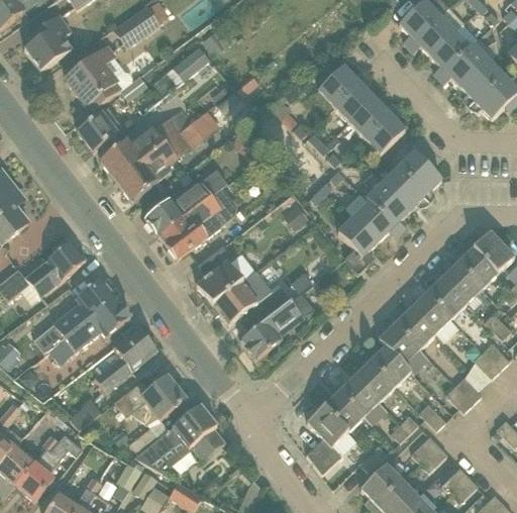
[(2,0),(0,2),(0,30),(25,13),(21,8),(31,0),(2,0)]
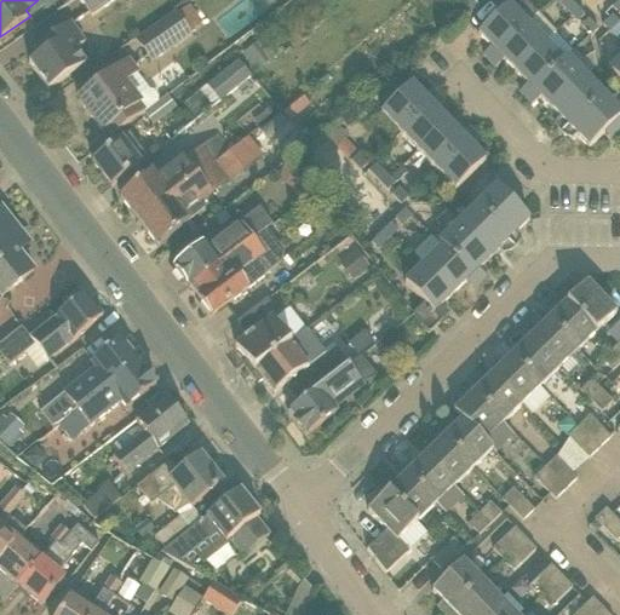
[(82,0),(92,13),(110,0),(82,0)]
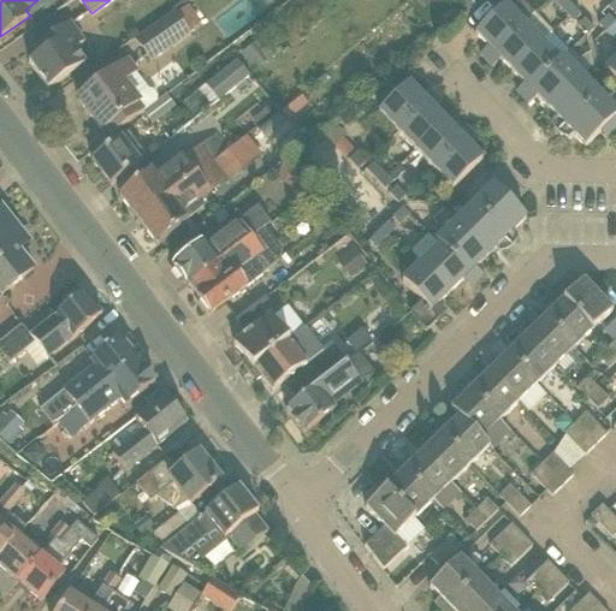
[(135,36),(150,58),(190,31),(189,29),(201,19),(188,0),(135,36)]
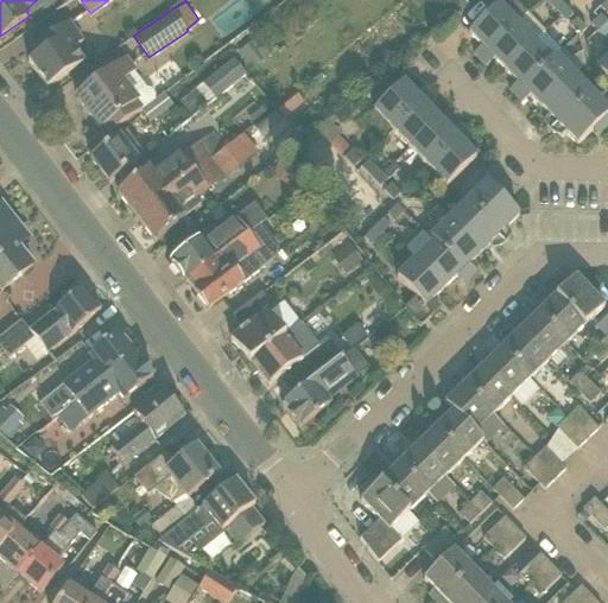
[(557,0),(552,4),(565,18),(572,12),(562,0),(557,0)]
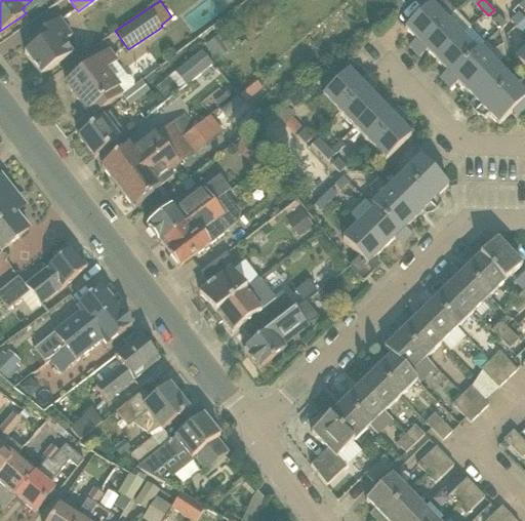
[(414,49),(446,18),(430,2),(405,27),(415,38),(409,44),(414,49)]
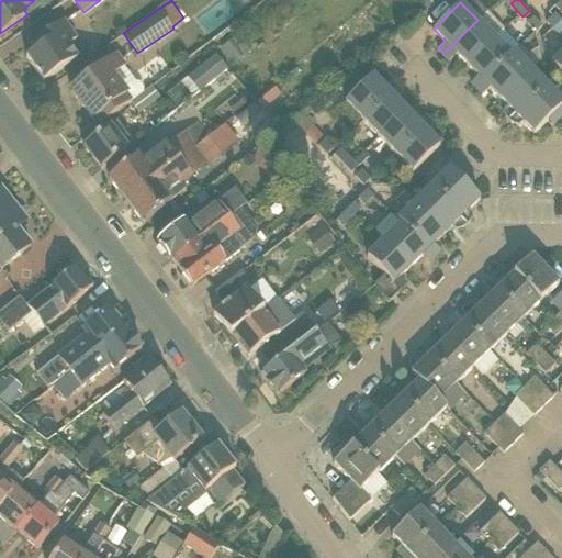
[(554,11),(547,20),(553,26),(561,18),(554,11)]
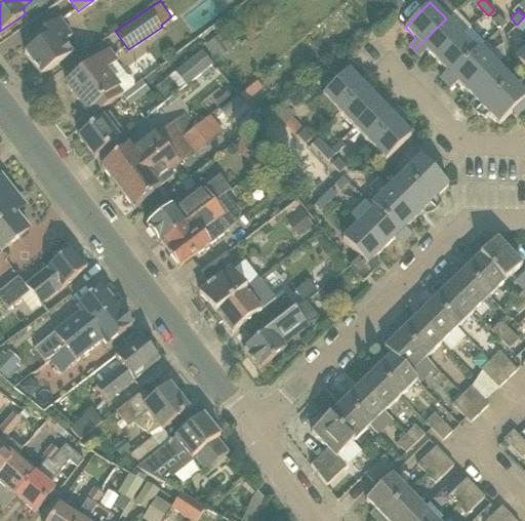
[(491,18),(499,28),(507,22),(498,12),(491,18)]
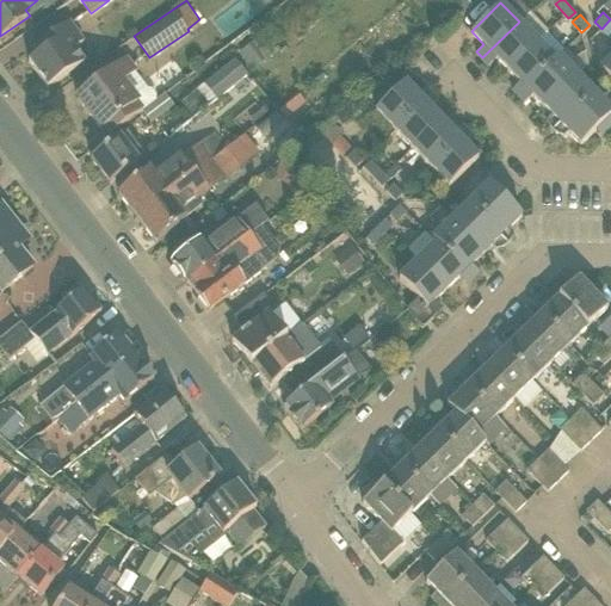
[(69,18),(38,39),(44,47),(29,59),(48,86),(84,60),(74,45),(84,38),(69,18)]
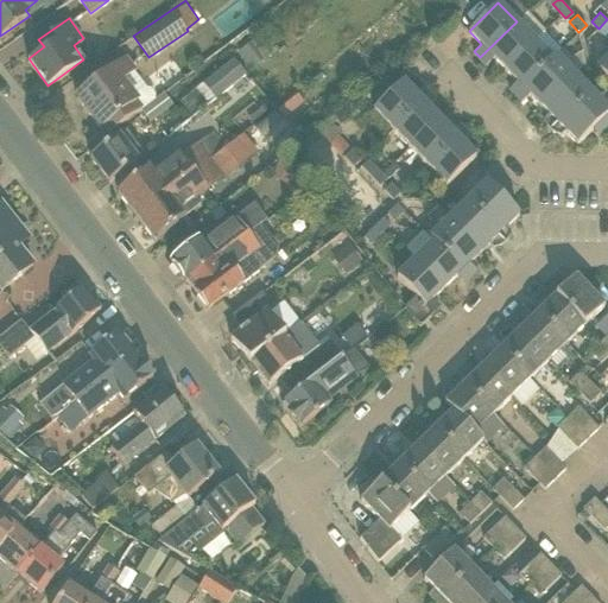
[(534,39),(517,21),(480,57),(486,63),(493,56),(505,68),(534,39)]
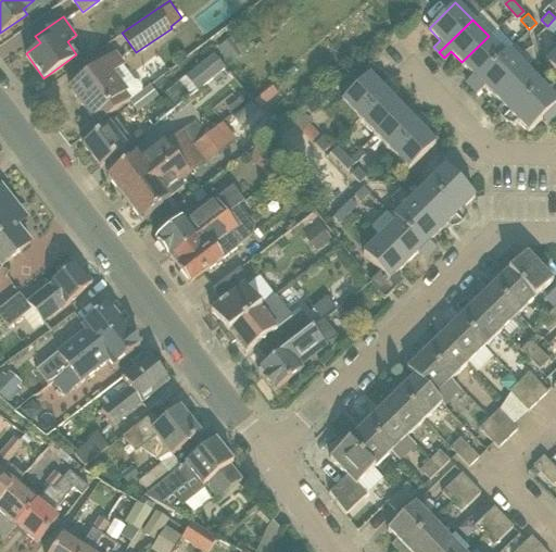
[(229,62),(248,47),(235,32),(216,47),(229,62)]
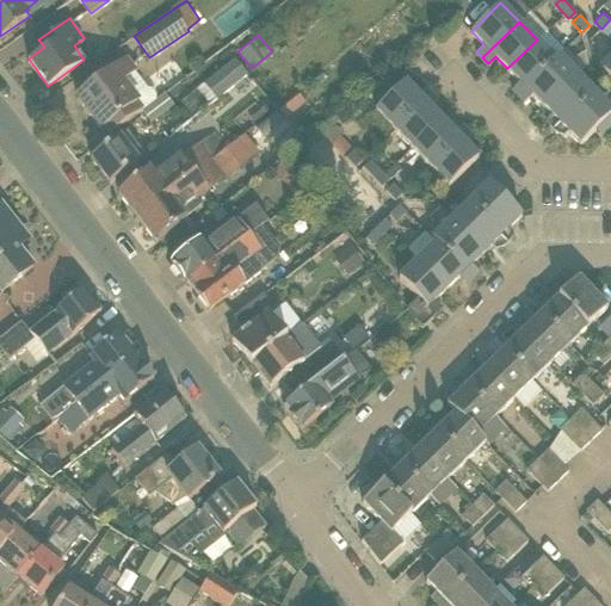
[(537,39),(507,68),(519,81),(512,88),(518,94),(559,55),(557,54),(554,57),(537,39)]
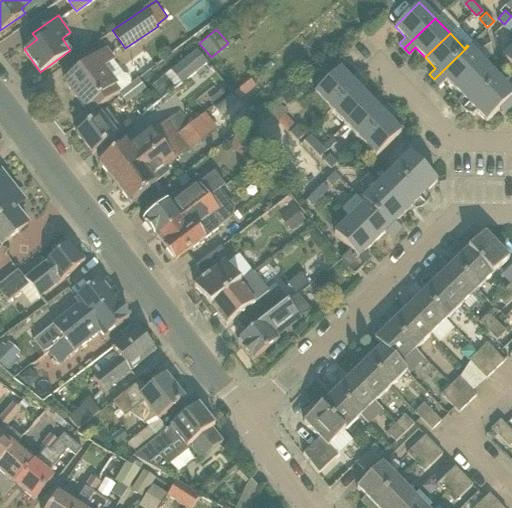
[(481,60),(468,46),(434,79),(439,84),(445,78),(454,86),(481,60)]
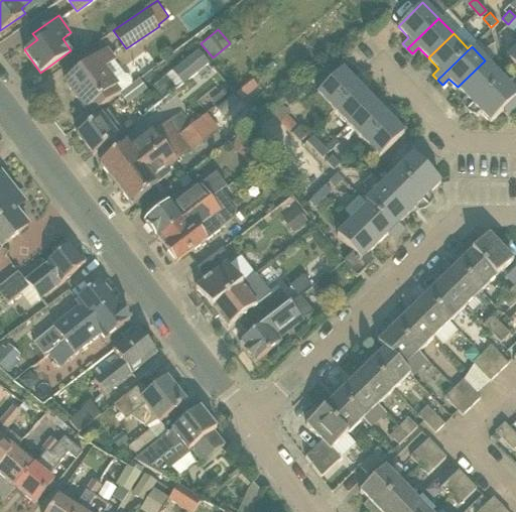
[(515,46),(507,56),(515,66),(515,46)]
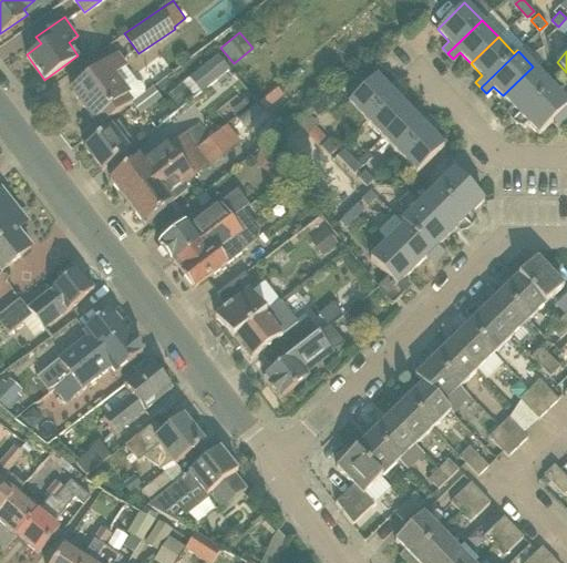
[(202,91),(230,67),(218,52),(189,77),(202,91)]
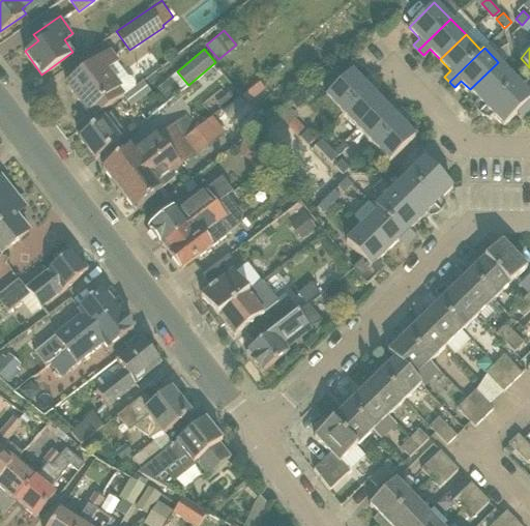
[(128,76),(116,59),(110,51),(67,83),(88,110),(91,108),(95,114),(136,84),(136,81),(135,79),(133,76),(130,75),(128,76)]
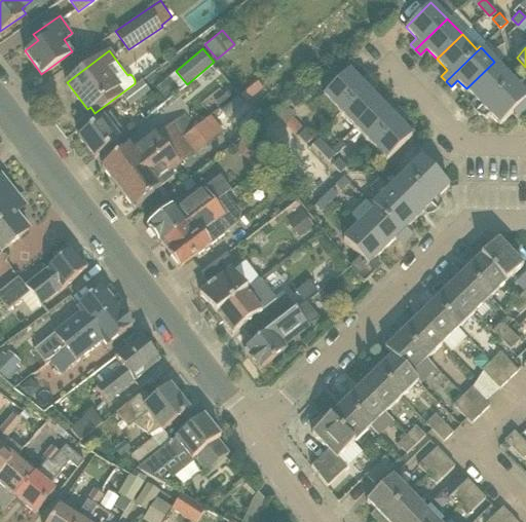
[(513,111),(517,106),(522,101),(525,97),(525,94),(510,77),(494,62),(466,88),(475,98),(471,102),(478,109),(485,116),(489,112),(499,123),(513,111)]
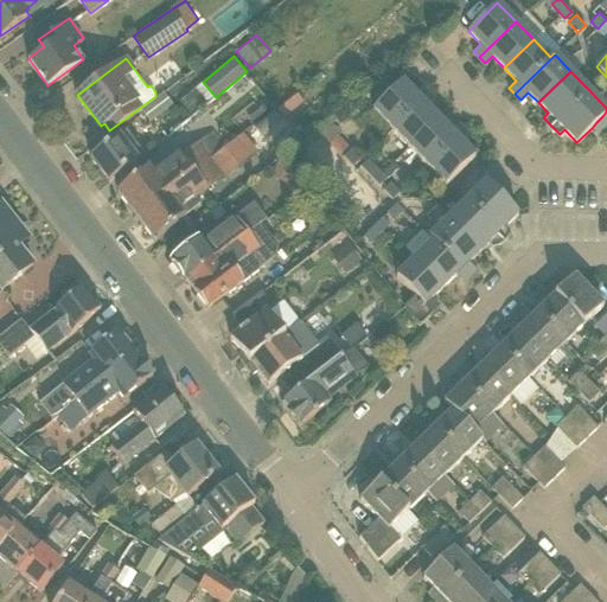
[(415,93),(402,79),(374,108),(391,127),(428,91),(422,85),(415,93)]
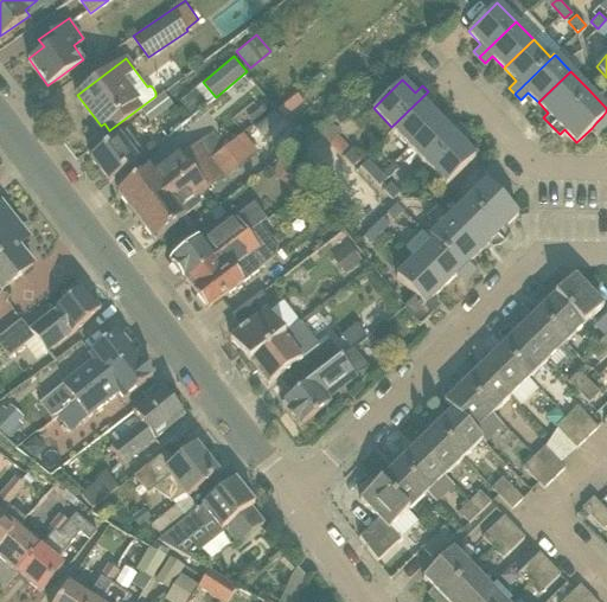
[(173,102),(164,90),(141,107),(149,119),(173,102)]
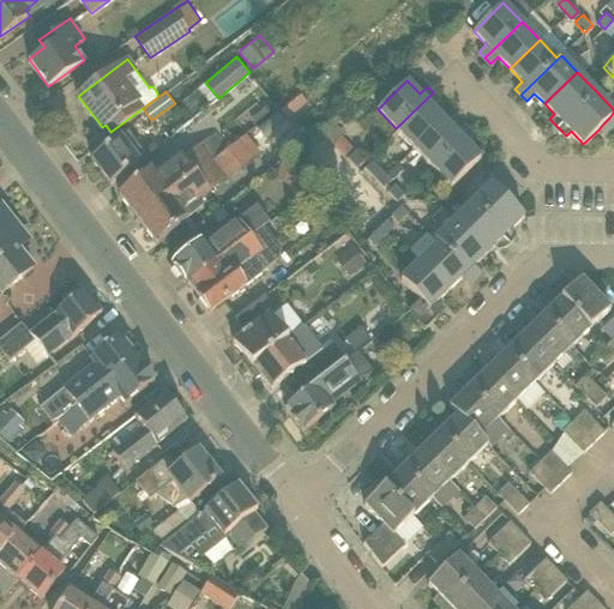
[(305,100),(299,92),(278,109),(286,118),(305,100)]
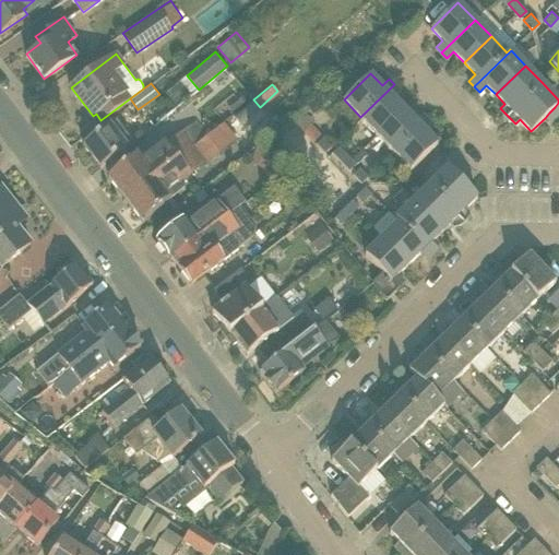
[(394,84),(360,117),(377,134),(404,108),(393,97),(400,90),(394,84)]
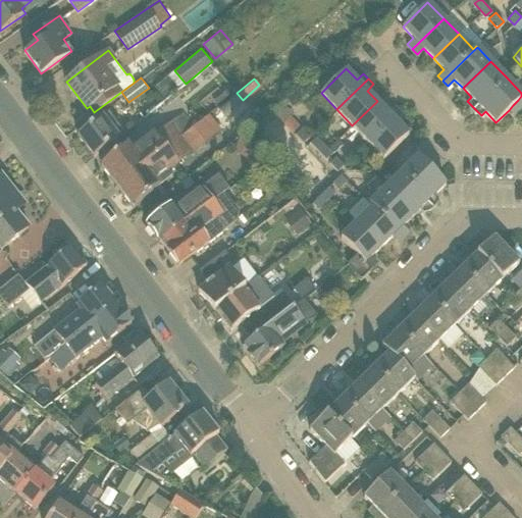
[(290,101),(285,97),(273,108),(284,120),(291,114),(283,106),(286,103),(290,101)]
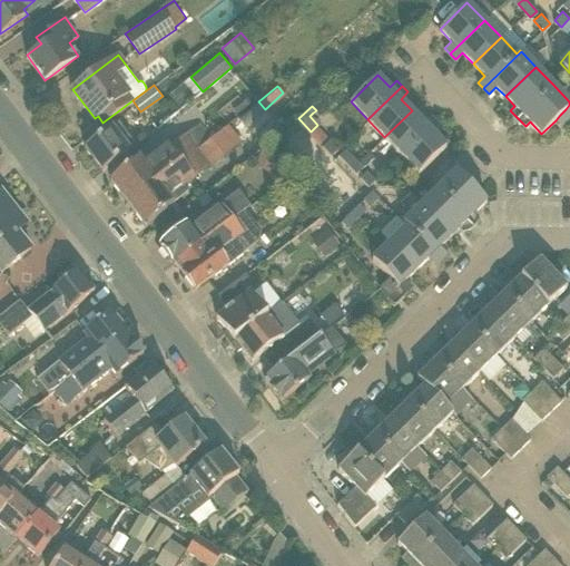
[(568,122),(569,118),(569,113),(566,109),(560,115),(568,122)]
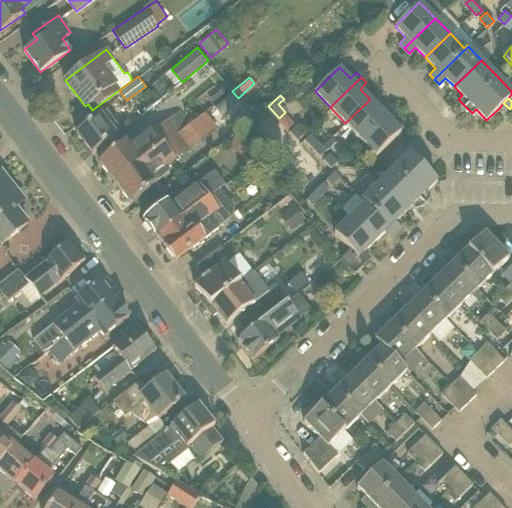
[(370,99),(345,123),(360,139),(392,108),(386,103),(380,109),(370,99)]
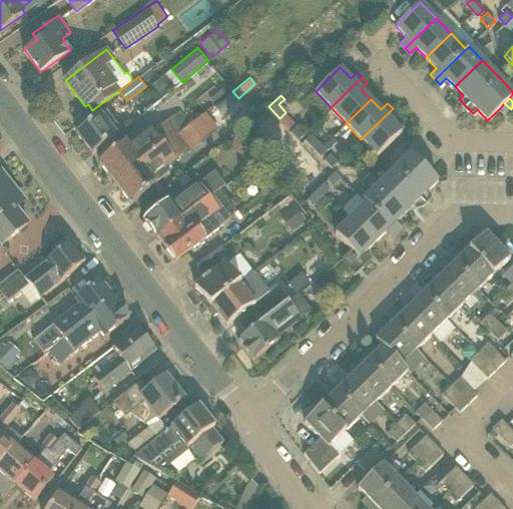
[(511,109),(504,103),(500,108),(506,114),(511,109)]
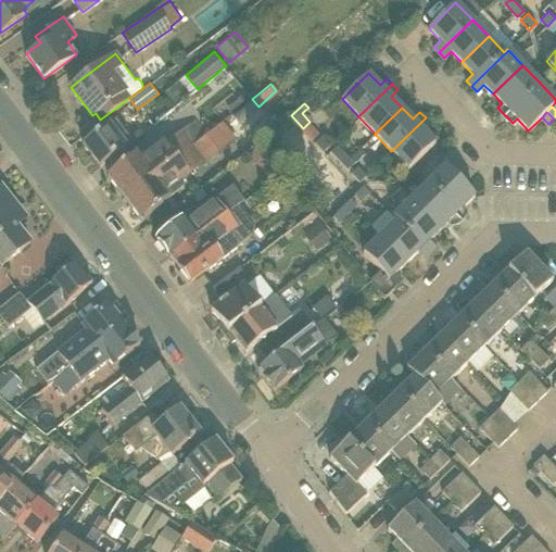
[(115,116),(83,142),(100,164),(133,139),(115,116)]
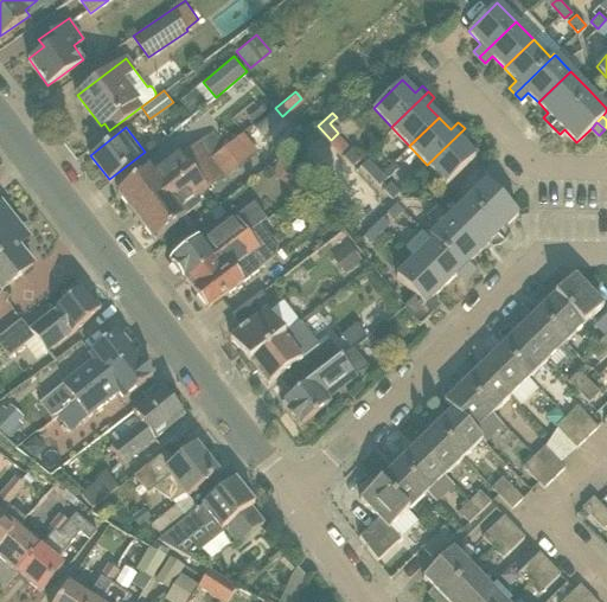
[(446,183),(474,155),(462,142),(470,134),(465,128),(427,165),(446,183)]
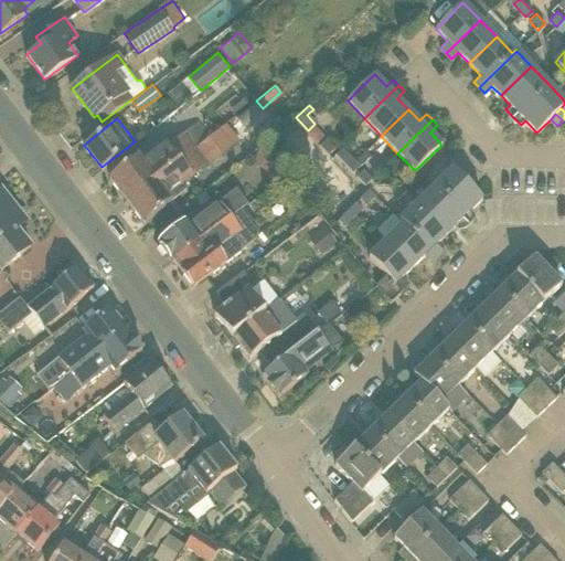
[(199,120),(183,131),(144,162),(138,156),(109,178),(126,199),(200,141),(209,135),(199,120)]
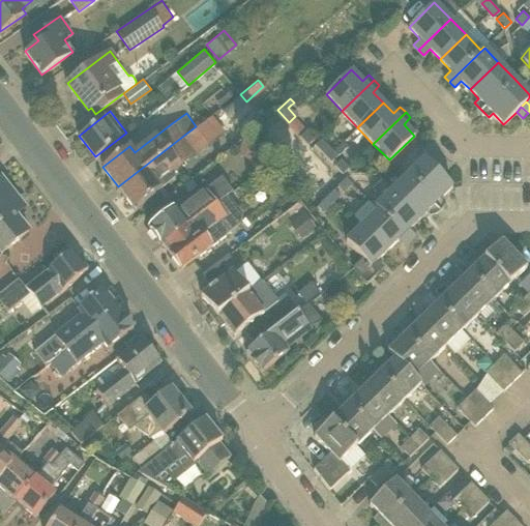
[(295,116),(289,122),(298,132),(304,126),(295,116)]
